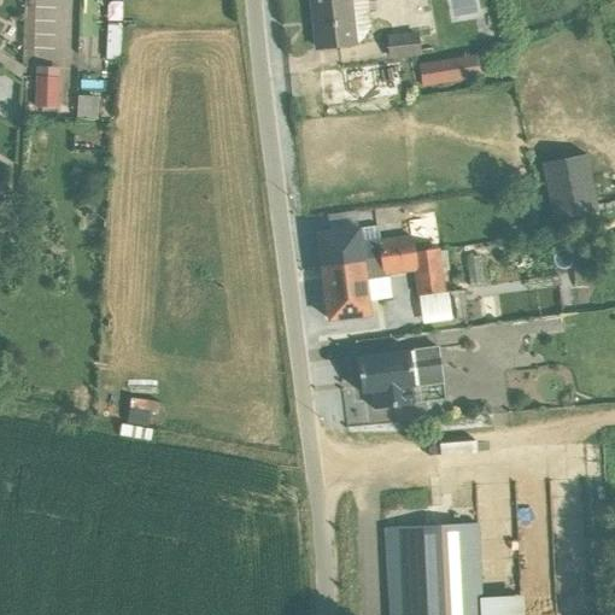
[(312,0),(318,47),(358,42),(352,0),(312,0)]
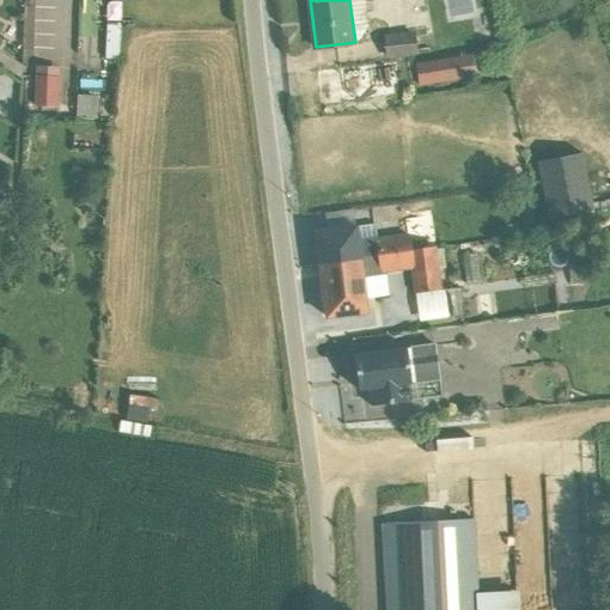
[(384,35),(386,58),(418,54),(415,31),(384,35)]
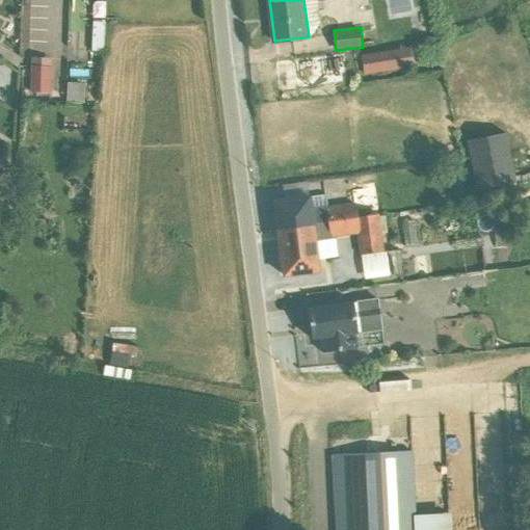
[(0,43),(0,54),(20,68),(20,56),(0,43)]
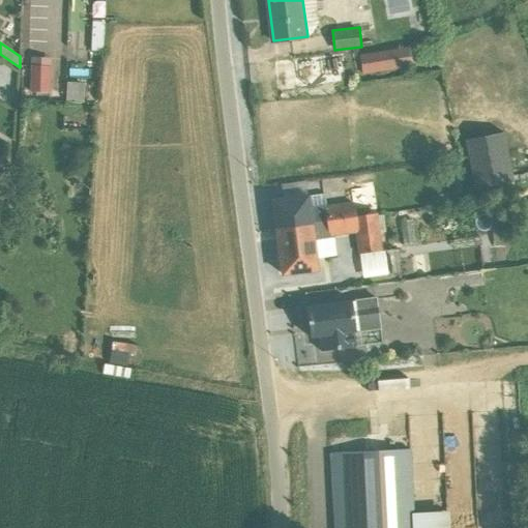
[(360,55),(363,74),(412,65),(409,47),(360,55)]
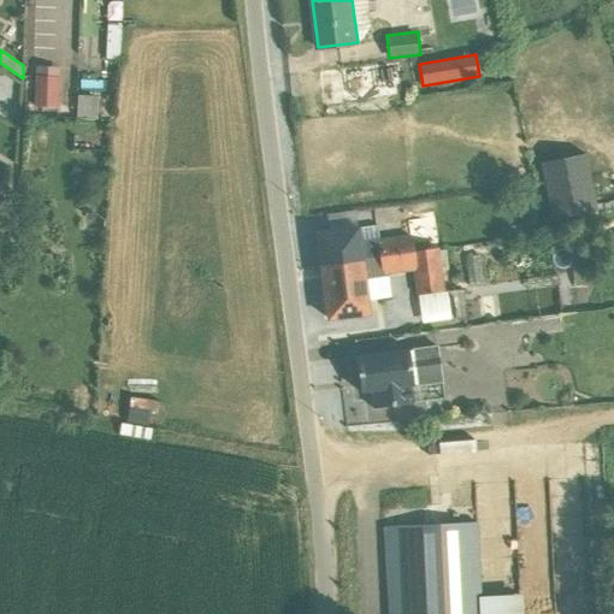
[(342,68),(347,99),(403,90),(399,58),(342,68)]
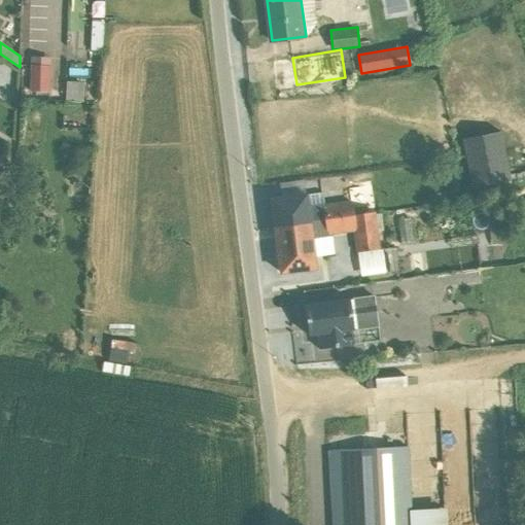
[(32,89),(53,89),(54,54),(32,54),(32,89)]
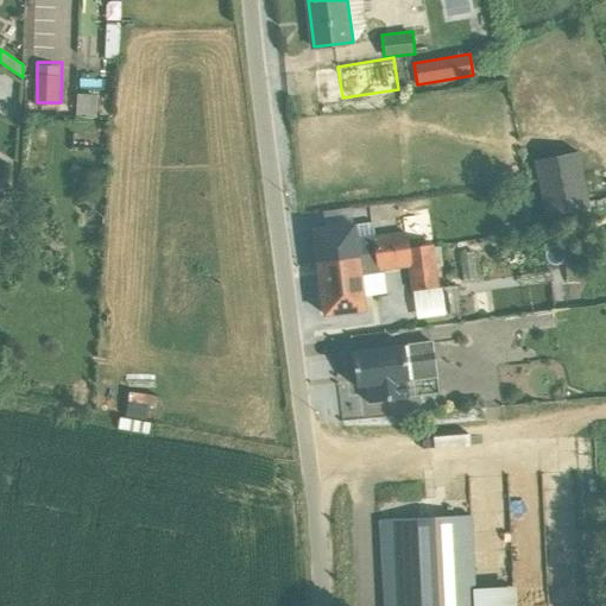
[(591,208),(579,151),(535,159),(545,216),(591,208)]
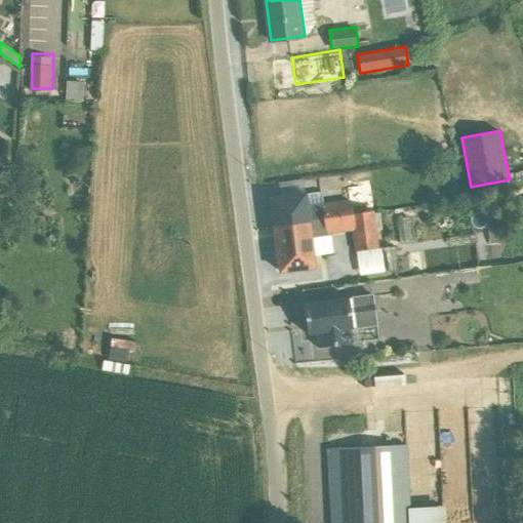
[(360,275),(385,272),(385,267),(381,248),(379,247),(377,231),(383,229),(380,212),(380,211),(374,212),(371,185),(349,188),(350,200),(324,203),(322,192),(272,198),(271,198),(281,271),(317,267),(316,255),(334,253),(332,235),(329,235),(329,234),(352,231),(355,250),(357,251),(360,275)]
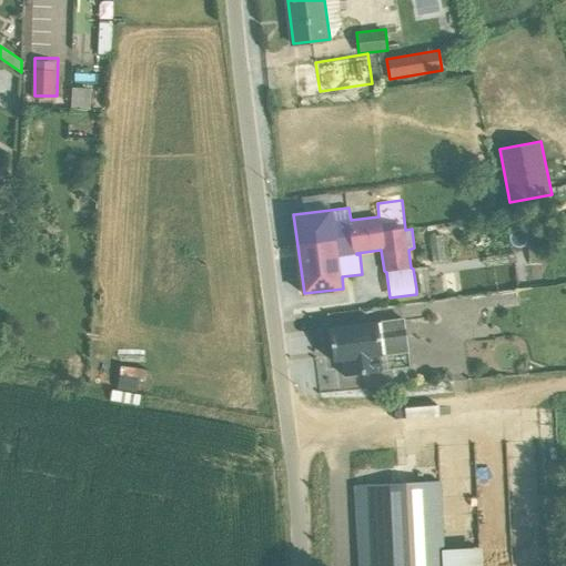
[(430,236),(434,262),(446,260),(442,234),(430,236)]
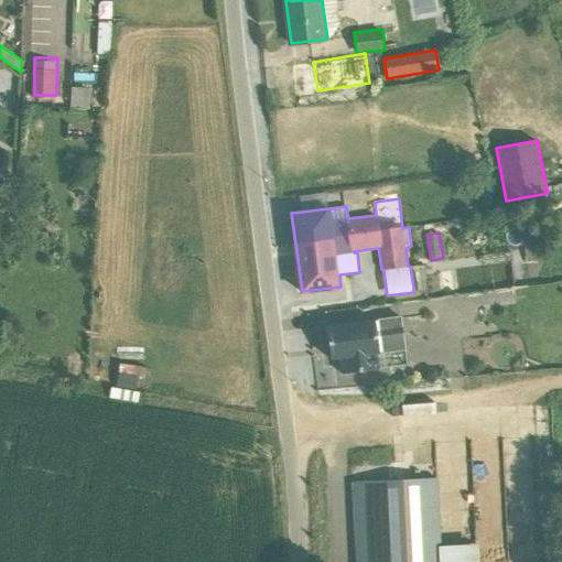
[(379,368),(380,368),(378,353),(379,352),(375,321),(327,326),(332,358),(341,357),(343,373),(379,368)]
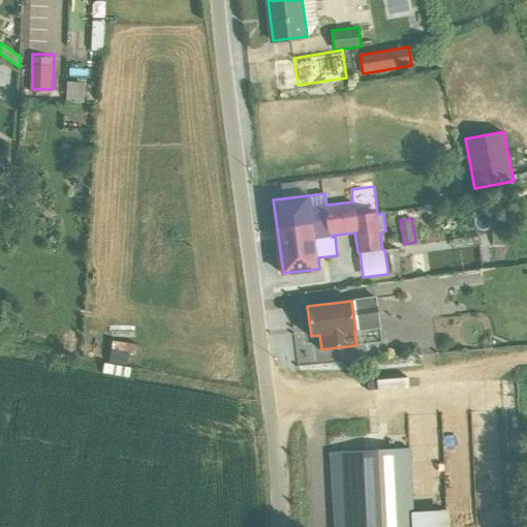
[(410,447),(332,452),(334,526),(460,526),(460,520),(450,520),(448,510),(413,512),(410,447)]
